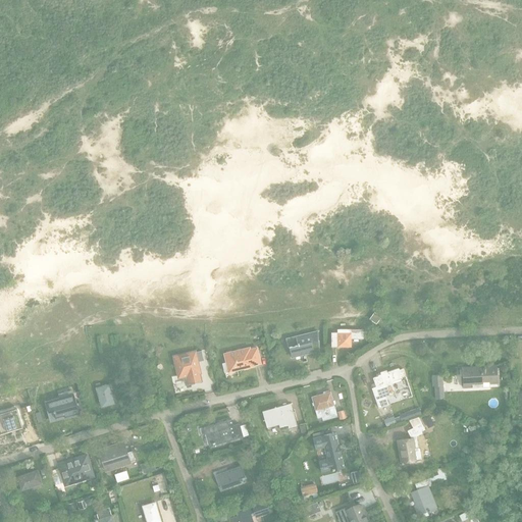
[(359,330),(345,330),(345,329),(337,329),(337,332),(330,332),(330,347),(351,347),(351,337),(359,336),(359,330)]
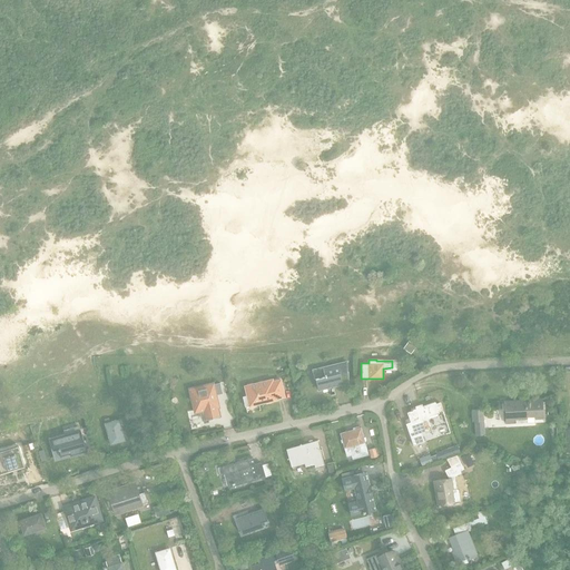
[(346,376),(346,362),(313,370),(316,383),(317,390),(342,383),(341,379),(346,376)]
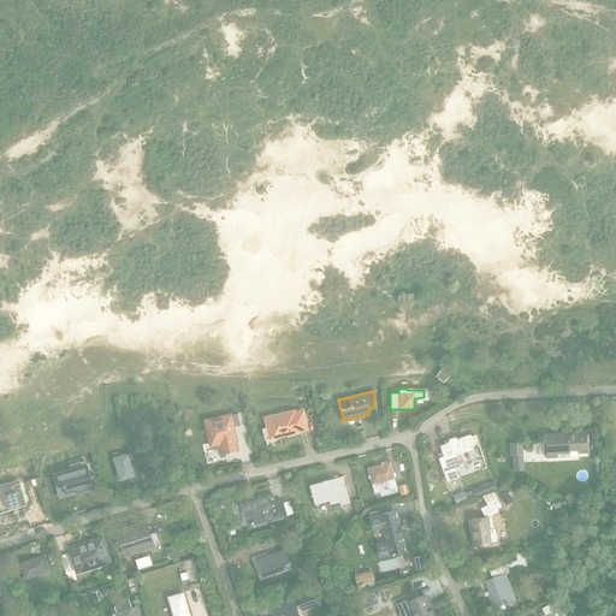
[(302,412),(294,413),(294,410),(264,418),(267,428),(262,430),(265,439),(268,438),(270,439),(298,432),(298,431),(307,428),(302,412)]
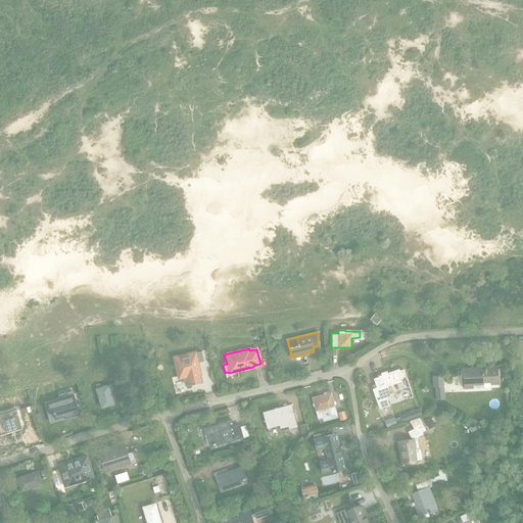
[(197,355),(175,361),(180,383),(187,381),(188,388),(203,385),(201,377),(202,377),(200,366),(205,365),(203,354),(197,357),(197,355)]
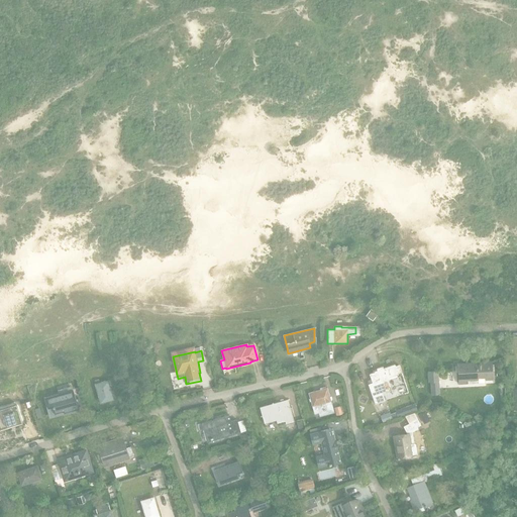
[(467,366),(457,366),(458,384),(478,383),(477,380),(477,375),(485,375),(485,380),(492,379),(491,364),(485,365),(485,363),(467,364),(467,366)]
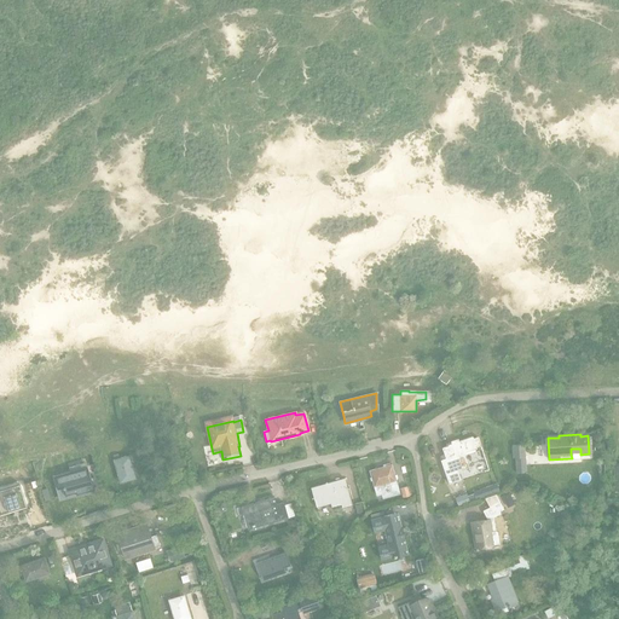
[(475,447),(480,446),(476,437),(473,438),(472,437),(458,441),(457,439),(450,441),(451,444),(447,445),(447,446),(441,449),(447,464),(443,466),(449,484),(460,480),(457,470),(468,467),(463,452),(476,449),(475,447)]
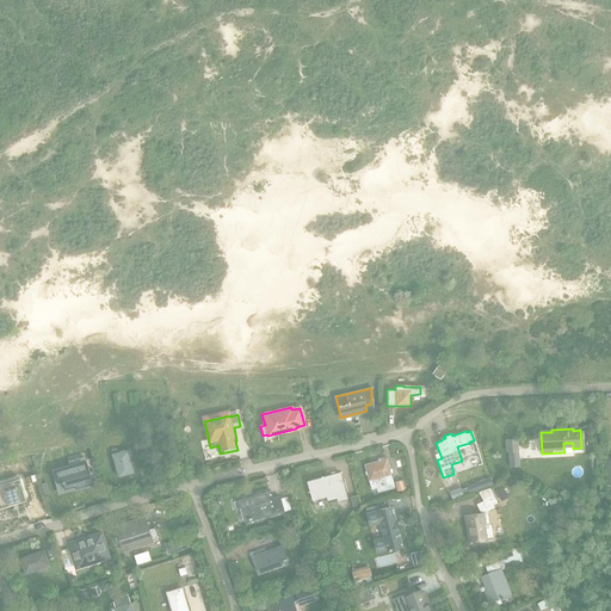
[(111,454),(117,476),(133,471),(125,450),(111,454)]
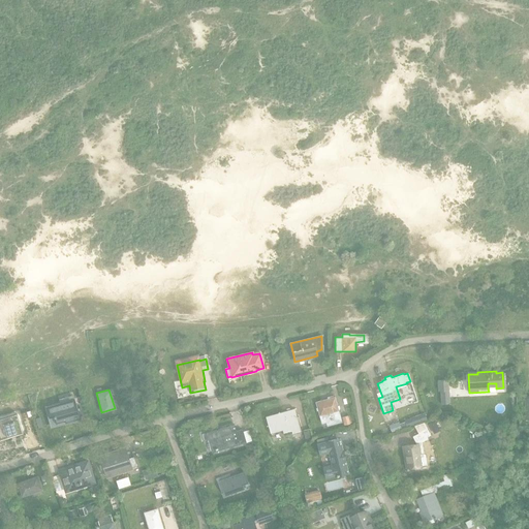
[(325,423),(327,427),(342,422),(335,396),(314,402),(321,424),(325,423)]
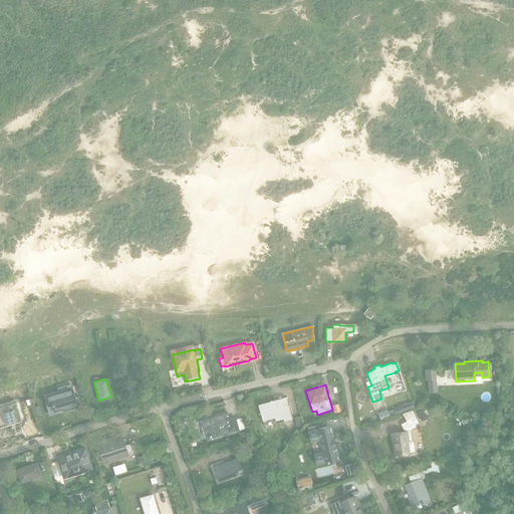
[(71,387),(50,393),(55,410),(62,408),(62,409),(78,405),(76,398),(75,396),(74,396),(71,387)]
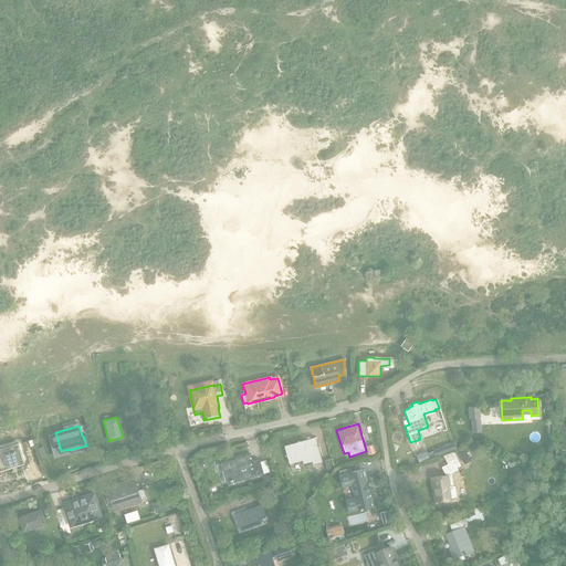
[(312,464),(321,462),(314,438),(283,446),(289,463),(302,460),(302,463),(312,461),(312,464)]
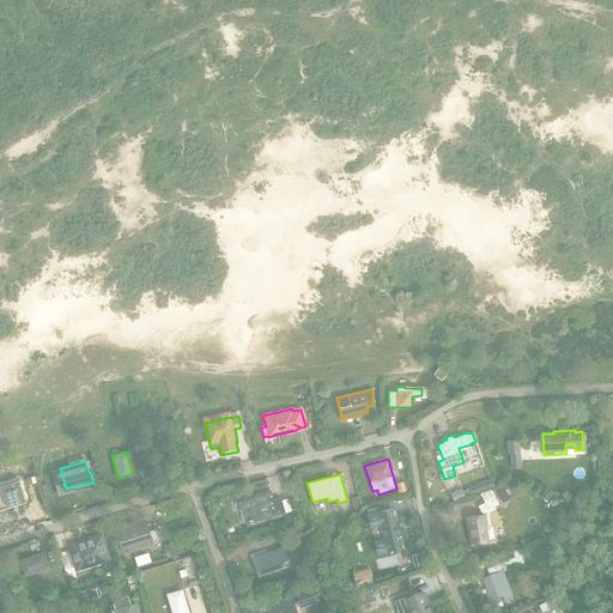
[(19,479),(0,484),(0,509),(26,502),(19,479)]
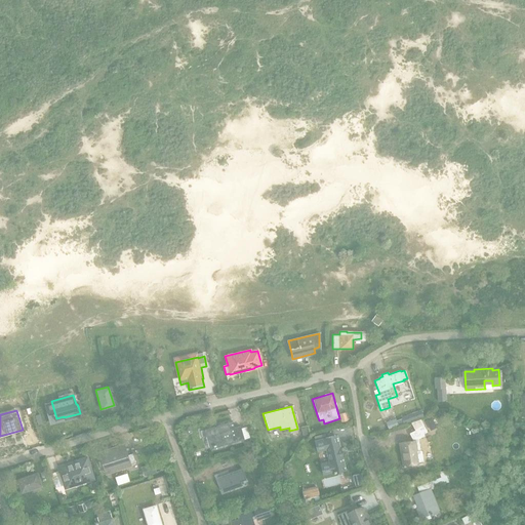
[(407,415),(409,421),(422,416),(420,410),(407,415)]
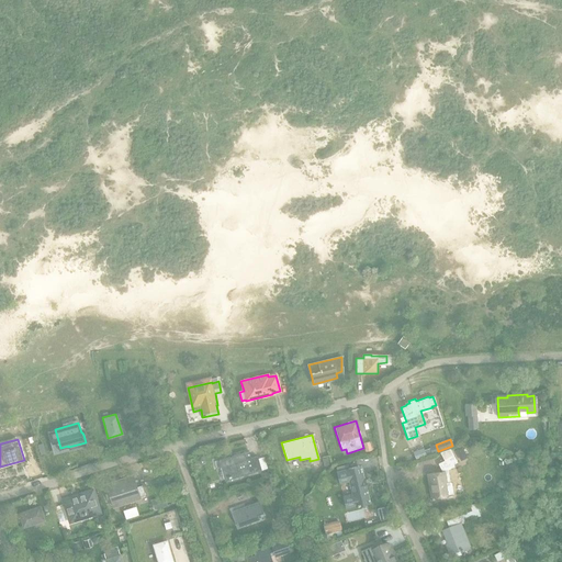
[(454,450),(460,461),(467,458),(461,447),(454,450)]
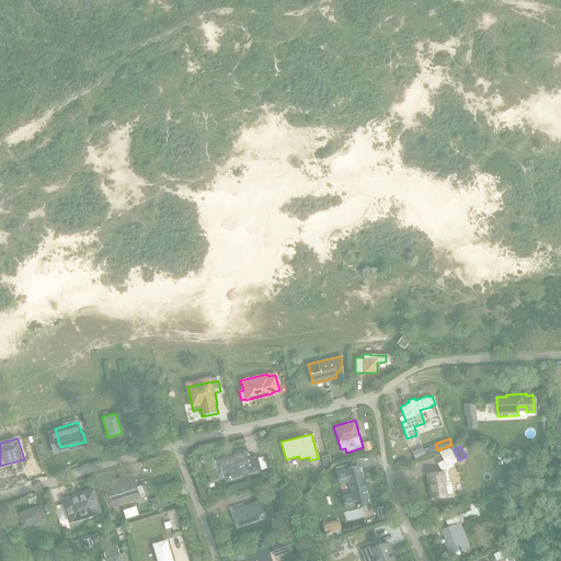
[(256,455),(250,457),(249,450),(220,459),(225,478),(228,477),(228,478),(231,477),(231,478),(261,470),(256,455)]
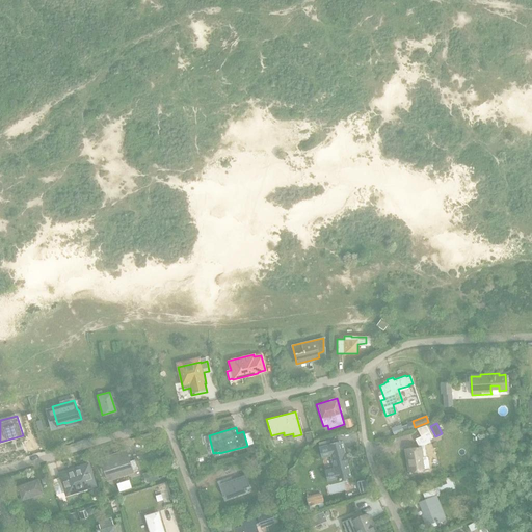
[(415,440),(418,446),(432,440),(429,433),(415,440)]
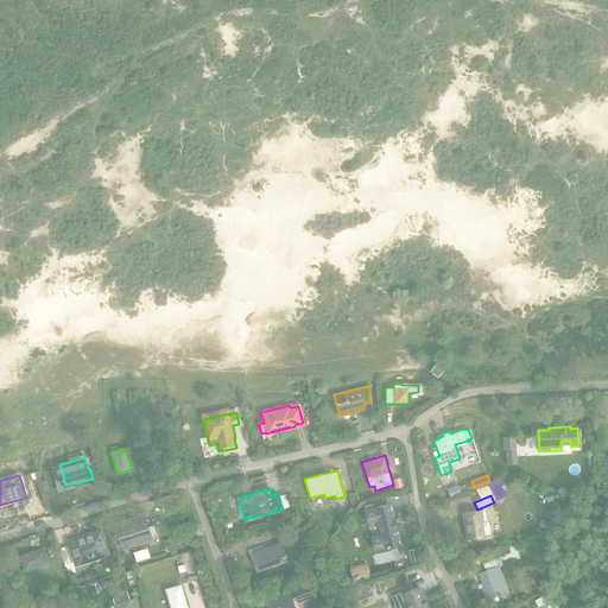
[(372,551),(399,544),(391,511),(387,512),(385,505),(363,510),(367,524),(377,521),(380,533),(368,537),(372,551)]
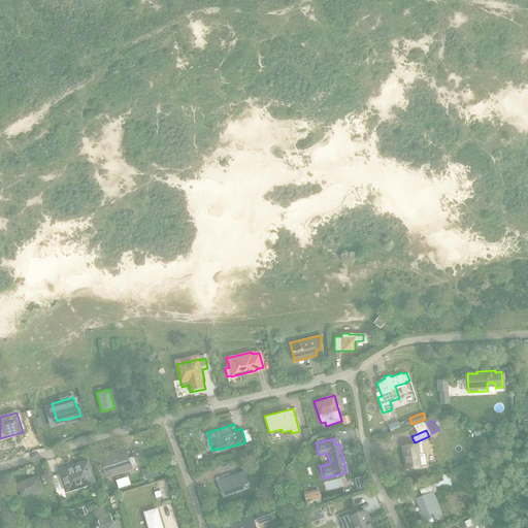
[(423,453),(422,453),(421,443),(417,444),(401,447),(404,468),(413,467),(414,468),(425,467),(426,465),(424,454),(423,453)]
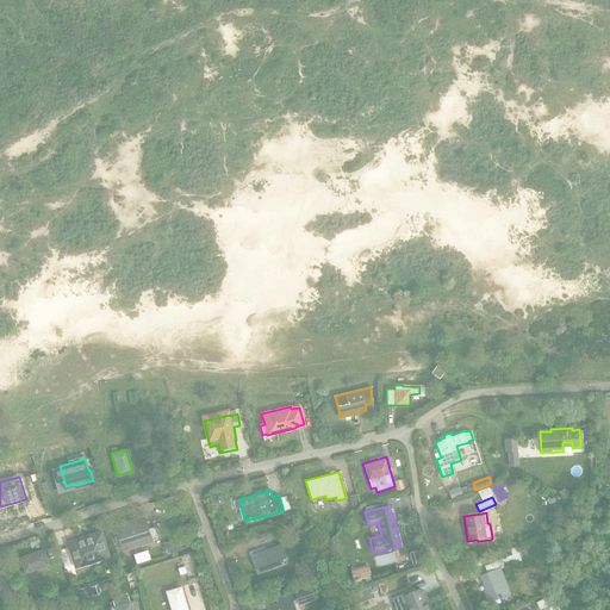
[(154,527),(148,529),(144,517),(129,522),(129,524),(116,529),(123,551),(157,539),(154,527)]
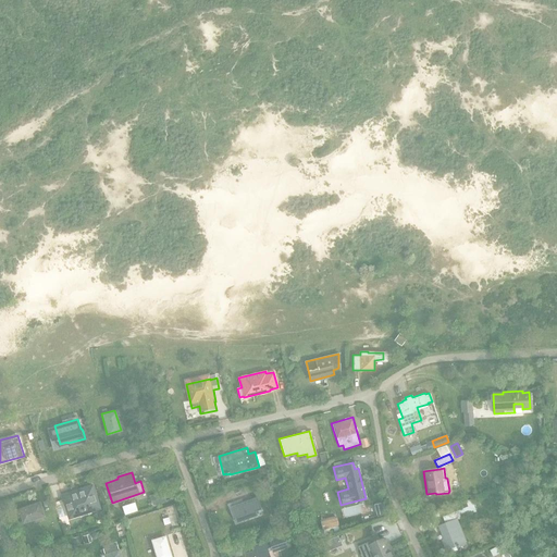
[(90,511),(99,508),(93,486),(85,490),(84,487),(69,493),(69,495),(61,497),(67,515),(69,518),(90,511)]
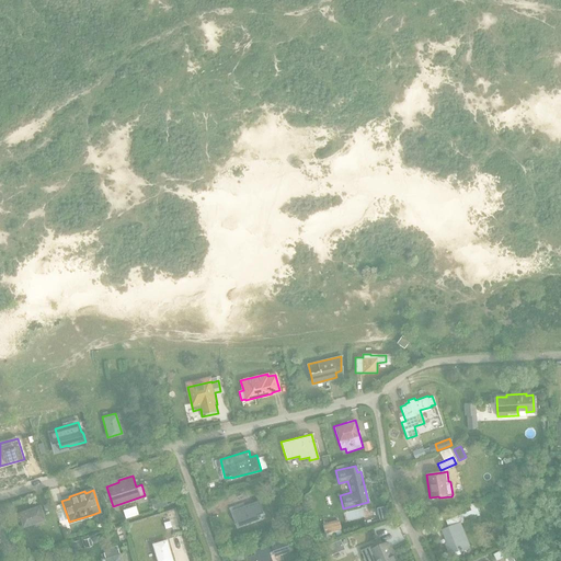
[(231,510),(238,526),(244,524),(242,519),(263,512),(259,501),(231,510)]
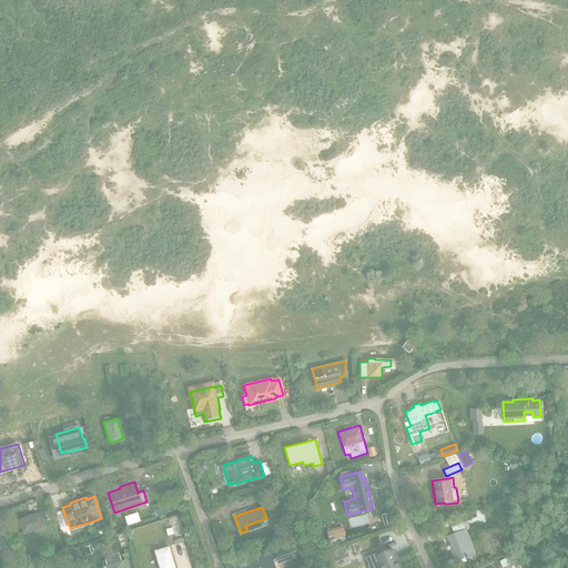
[(475,511),(482,528),(487,526),(480,509),(475,511)]
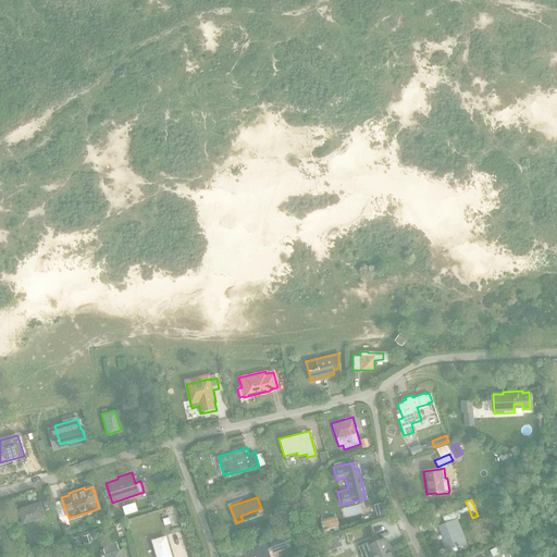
[(20,509),(24,522),(42,516),(38,503),(20,509)]
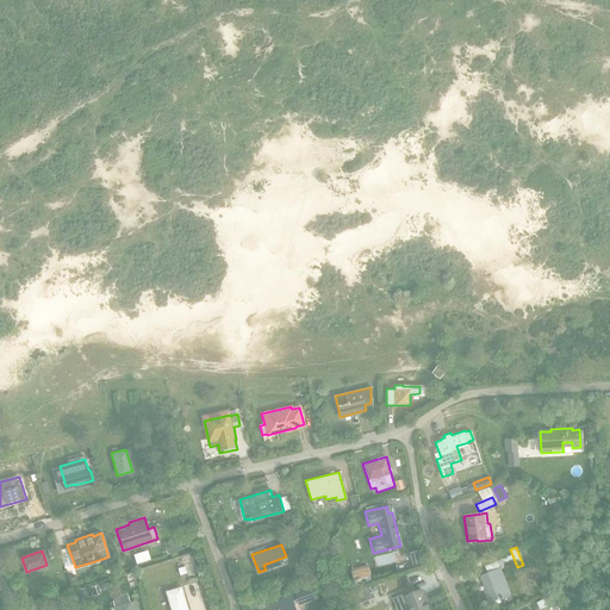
[(423,560),(421,551),(414,553),(416,562),(423,560)]
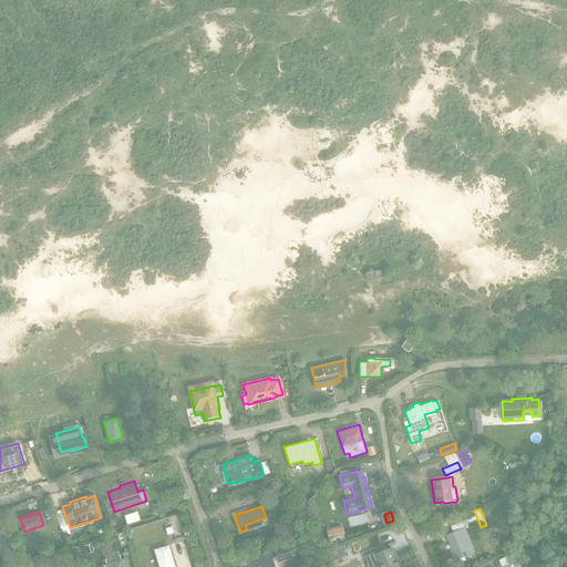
[(471,533),(480,529),(475,517),(450,527),(452,534),(445,536),(451,549),(450,549),(453,559),(474,550),(465,529),(468,527),(471,533)]
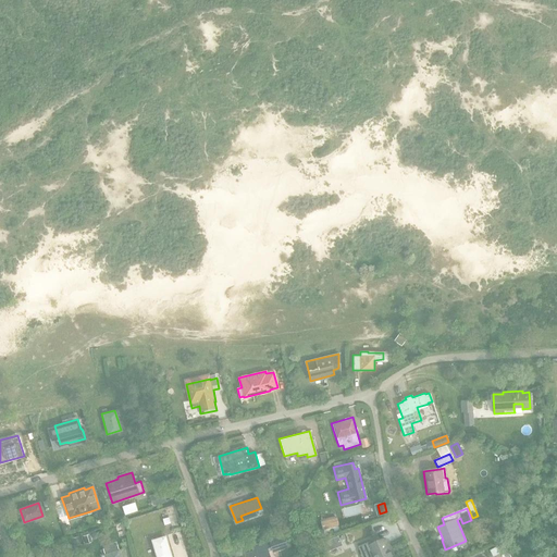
[(152,540),(157,556),(165,556),(171,556),(164,535),(152,540)]
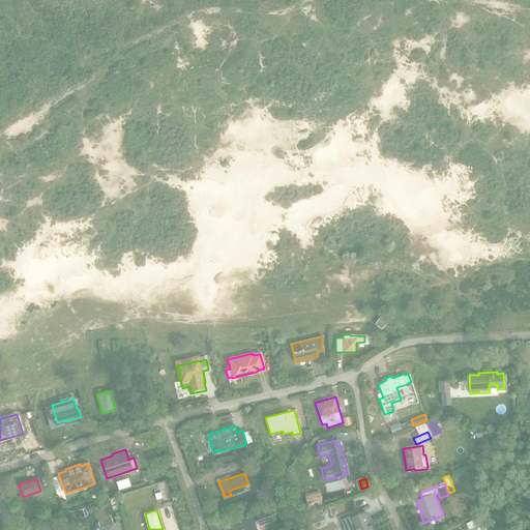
[(351,514),(340,520),(343,527),(344,527),(344,529),(372,529),(364,511),(352,518),(351,514)]
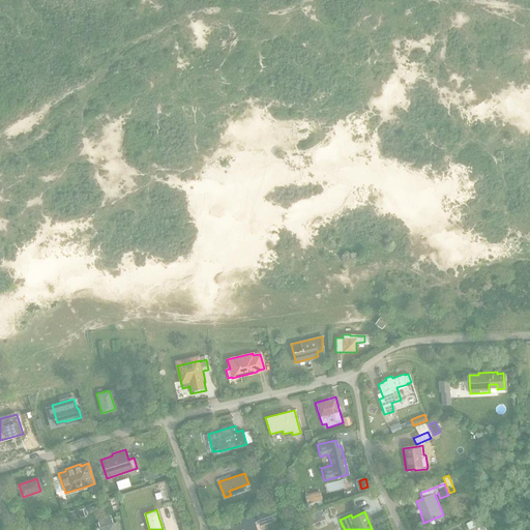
[(240,525),(234,527),(235,529),(256,529),(254,523),(259,522),(256,514),(238,521),(240,525)]
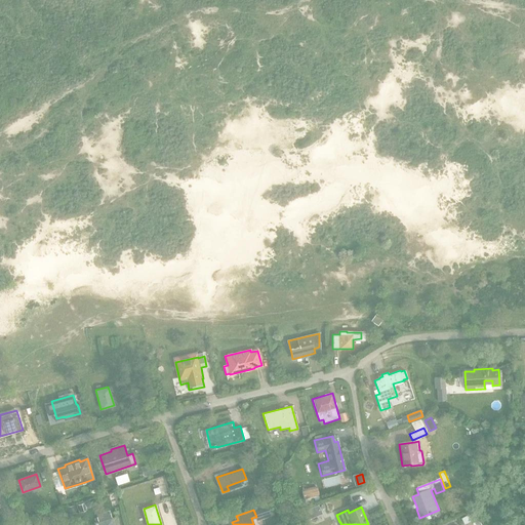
[(457,520),(459,524),(460,524),(473,519),(471,515),(473,514),(472,511),(461,516),(462,518),(457,520)]
